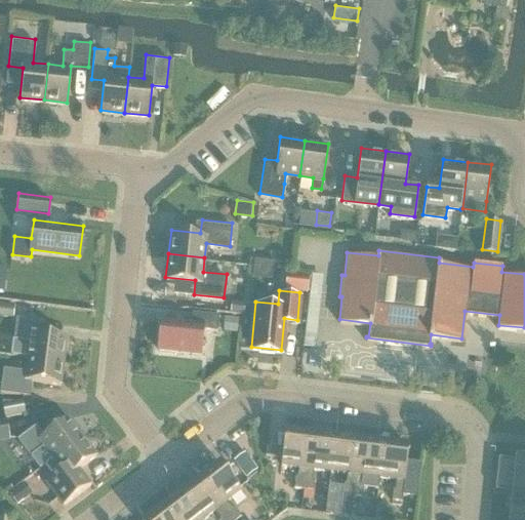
[(15,301),(0,298),(0,312),(14,314),(15,301)]
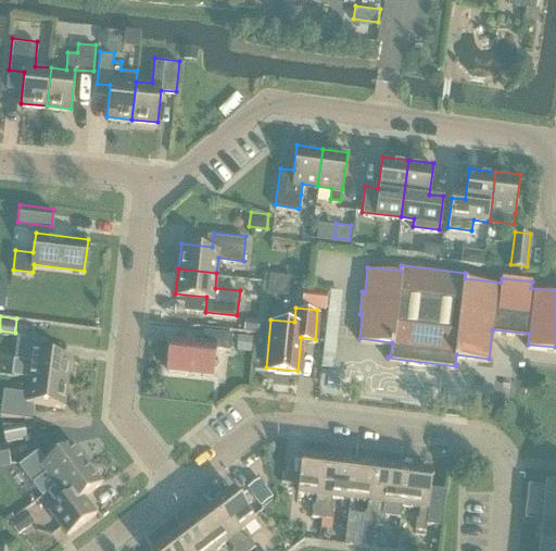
[(229,348),(231,330),(203,328),(202,340),(171,337),(167,367),(212,372),(214,347),(229,348)]
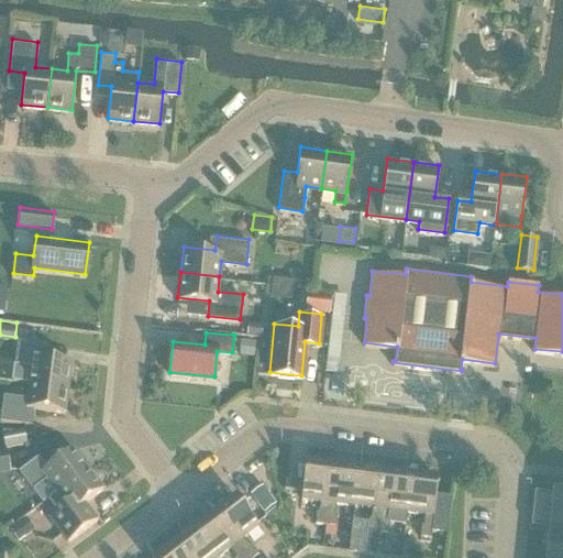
[(30,380),(68,384),(72,359),(41,356),(42,341),(18,338),(12,379),(30,381),(30,380)]
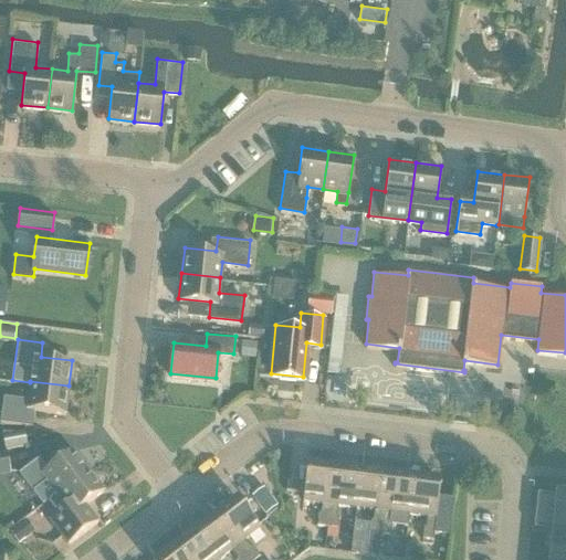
[(65,411),(69,386),(30,381),(30,382),(29,397),(3,393),(0,420),(32,423),(34,408),(65,411)]
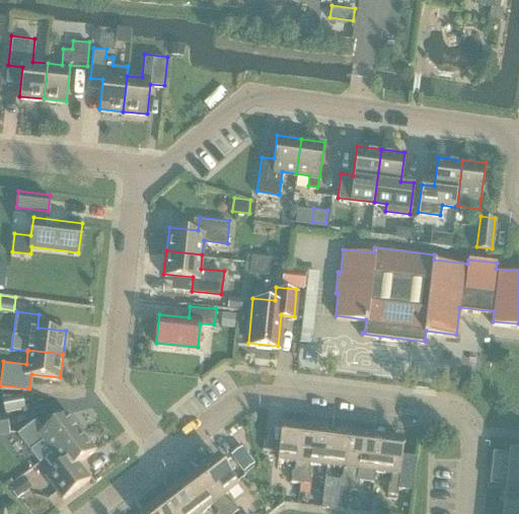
[(205,386),(186,394),(194,413),(213,405),(205,386)]
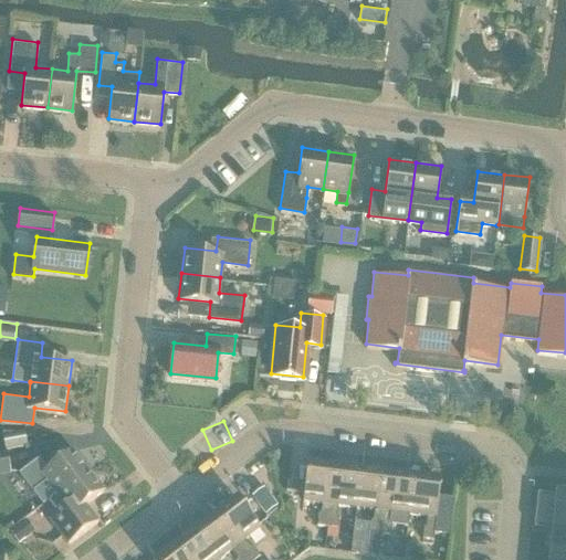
[(28,441),(24,426),(3,431),(7,445),(28,441)]
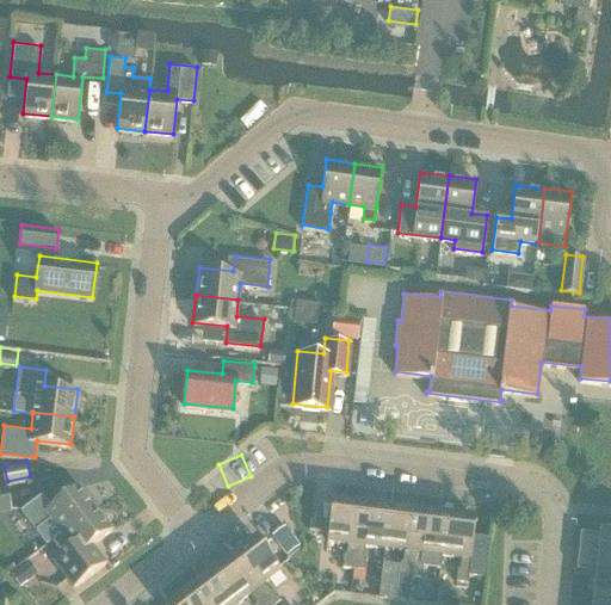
[(47,542),(51,538),(50,537),(94,504),(78,482),(50,502),(42,491),(20,507),(47,542)]
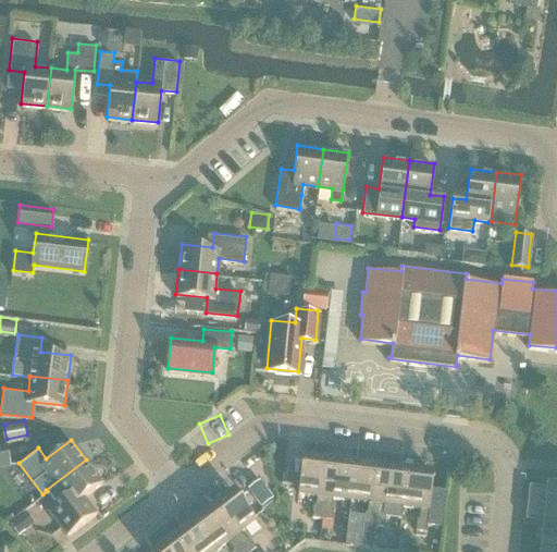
[(0,460),(9,458),(7,442),(0,442),(0,460)]
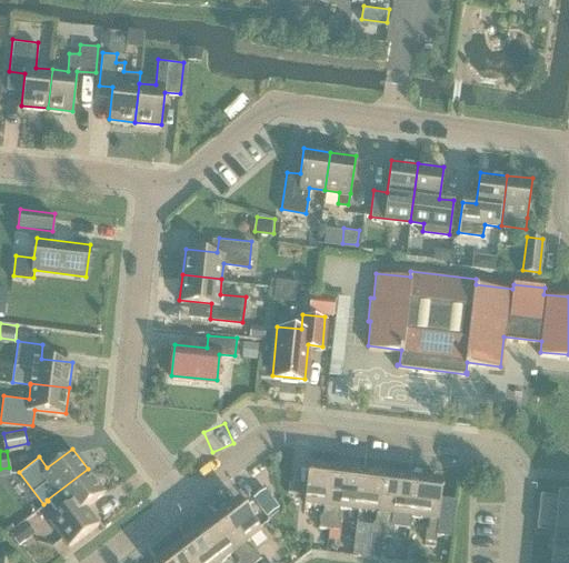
[(329,526),(336,468),(309,464),(305,501),(323,503),(321,513),(319,513),(318,525),(329,526)]
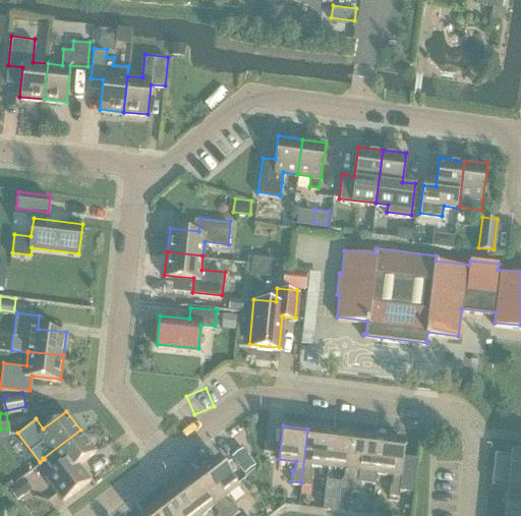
[(328,465),(332,431),(307,428),(301,482),(310,483),(311,472),(309,472),(311,463),(328,465)]
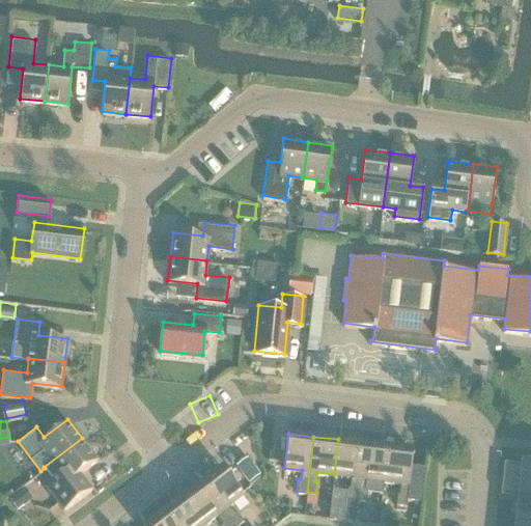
[(44,467),(45,468),(53,479),(45,486),(62,509),(91,488),(79,471),(96,458),(82,438),(44,467)]
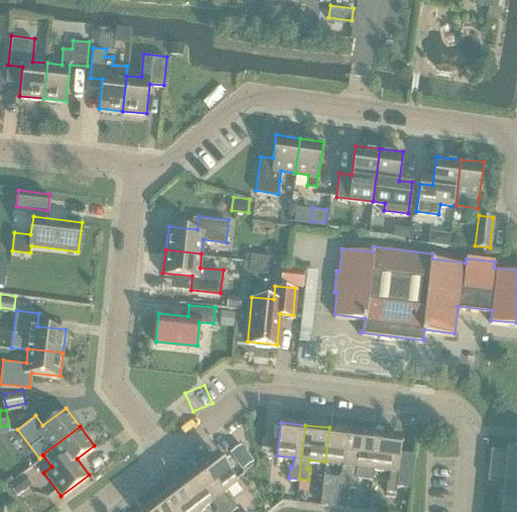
[(346,485),(353,430),(329,427),(325,462),(341,464),(340,473),(338,473),(338,474),(322,472),(319,502),(344,505),(346,485)]
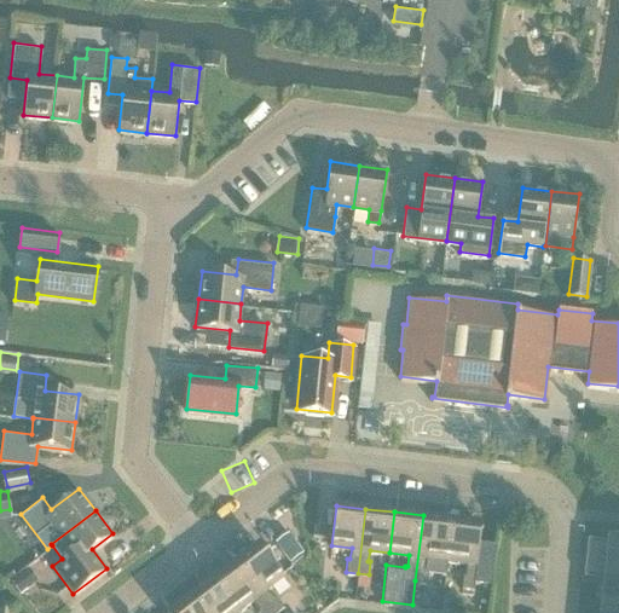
[(447,559),(452,519),(423,515),(415,580),(427,582),(428,570),(426,568),(427,556),(447,559)]
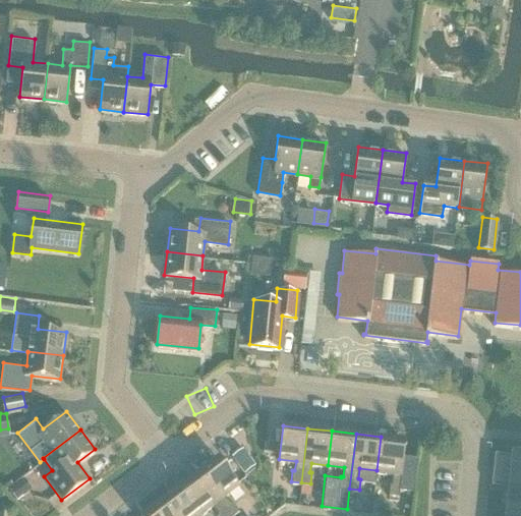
[(405,440),(381,437),(377,470),(393,472),(392,482),(390,482),(388,494),(398,495),(399,488),(414,489),(418,456),(403,454),(405,440)]
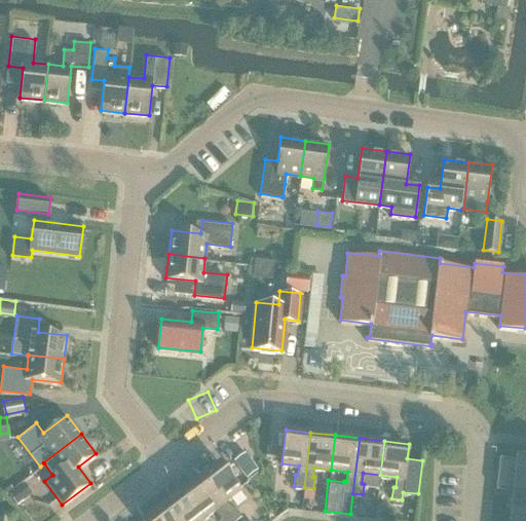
[(247,474),(257,466),(246,450),(234,458),(247,474)]
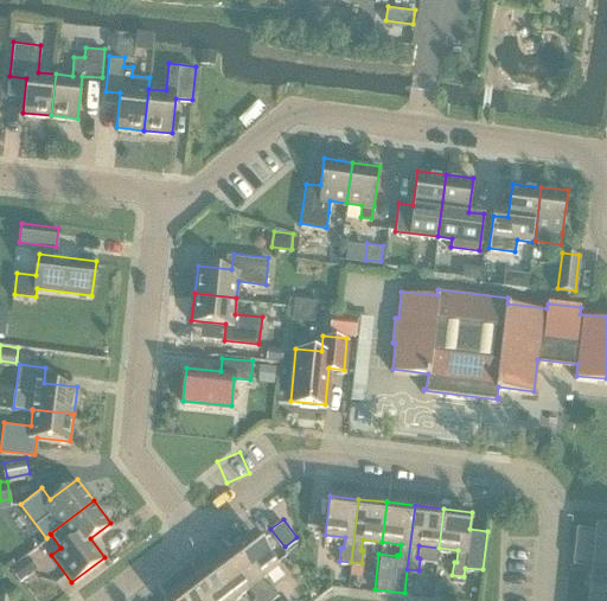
[(606,600),(606,529),(576,526),(573,563),(595,566),(590,600),(606,600)]
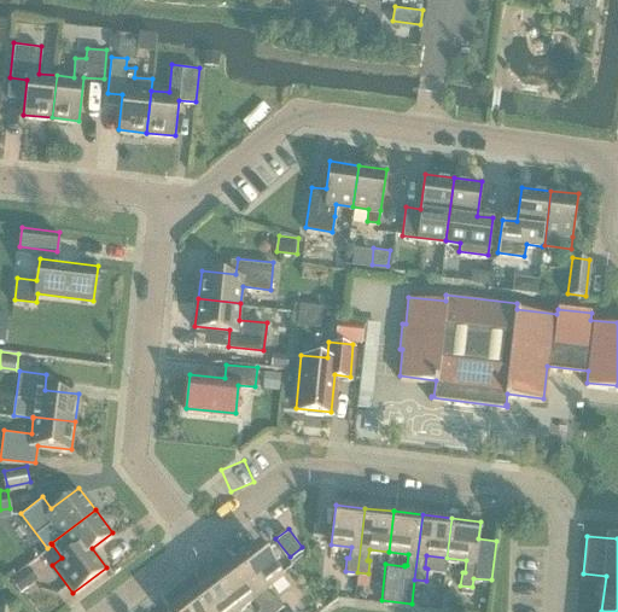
[(235,559),(274,611),(284,604),(275,594),(274,595),(267,586),(283,573),(258,541),(235,559)]
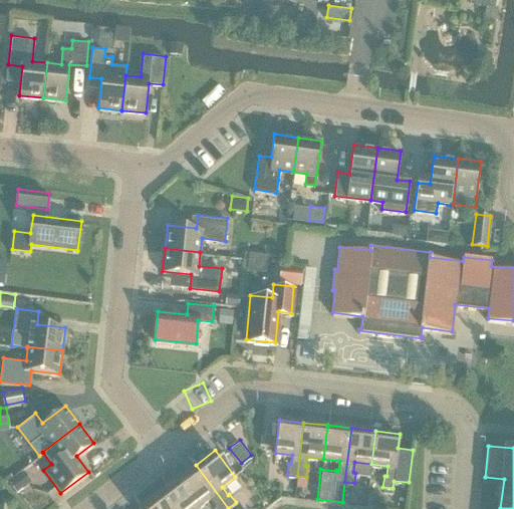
[(177,480),(197,506),(210,496),(216,504),(214,505),(217,508),(227,508),(228,508),(196,465),(177,480)]
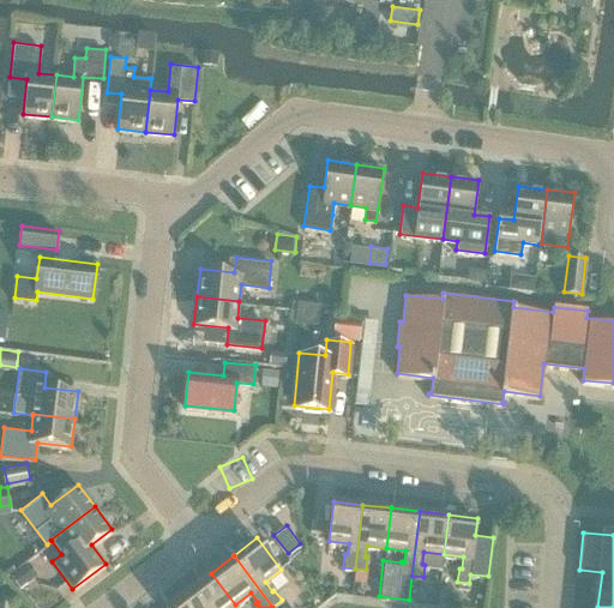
[(230,607),(235,605),(211,573),(187,590),(200,607),(230,607)]
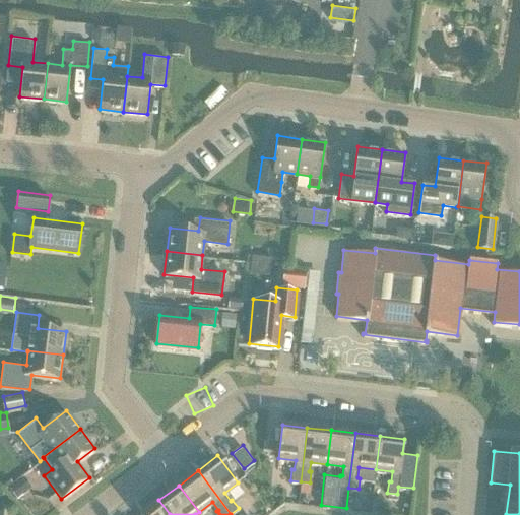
[(170,514),(158,500),(139,514),(170,514)]
